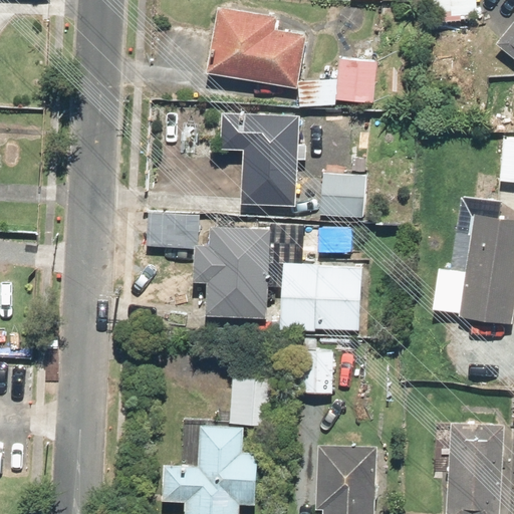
[(480,62),(480,0),(429,0),(430,79),(459,78),(459,62),(480,62)]
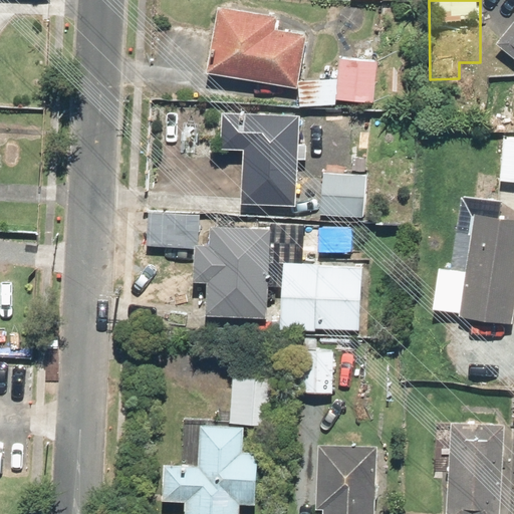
[(219,8),(209,74),(298,88),(307,33),(278,29),(279,17),(219,8)]
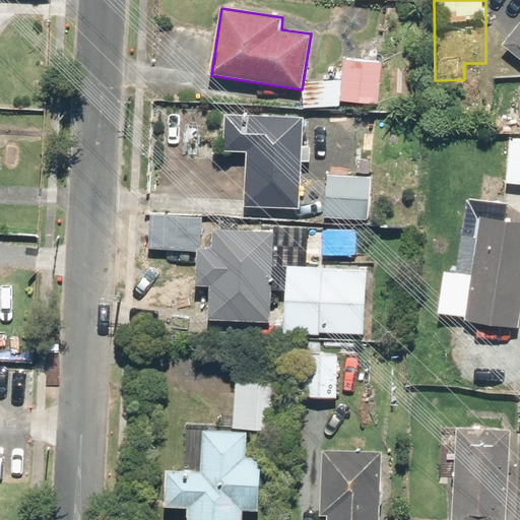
[(519,20),(503,43),(519,57),(519,20)]
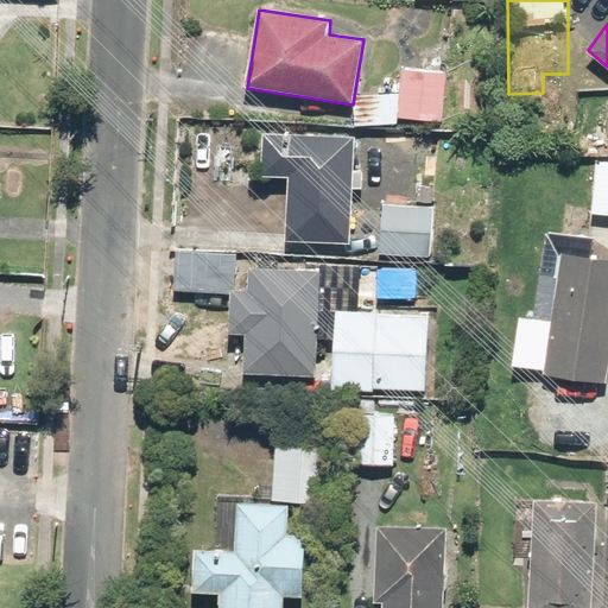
[(448,70),(403,69),(401,118),(445,120),(448,70)]
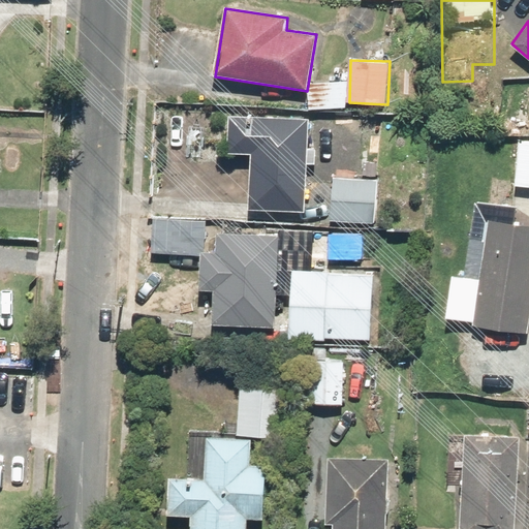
[(347,83),(309,82),(309,110),(347,110),(347,83)]
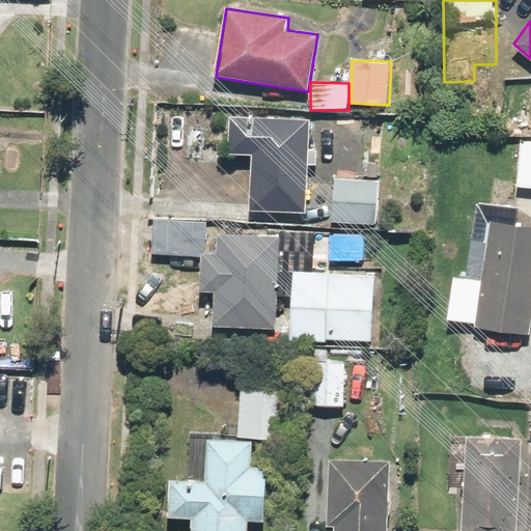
[(308,183),(309,165),(317,165),(317,148),(309,148),(311,114),(230,111),(229,152),(252,154),(251,203),(250,221),(342,224),(342,221),(380,222),(381,179),(341,178),(341,184),(308,183)]
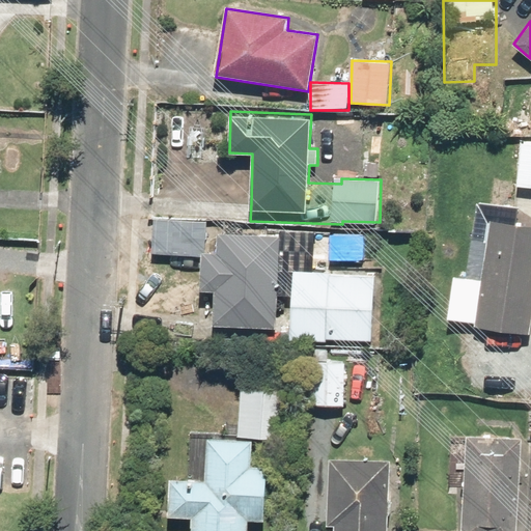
[(530,320),(530,224),(492,219),(476,325),(529,333),(530,320)]
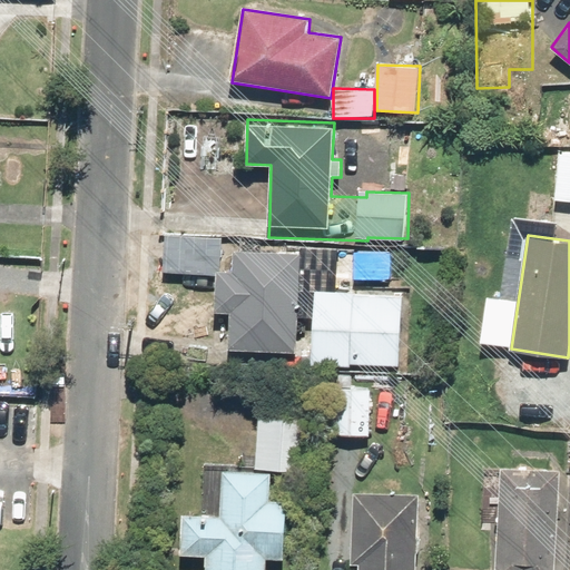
[(361,251),(359,278),(390,281),(392,253),(361,251)]
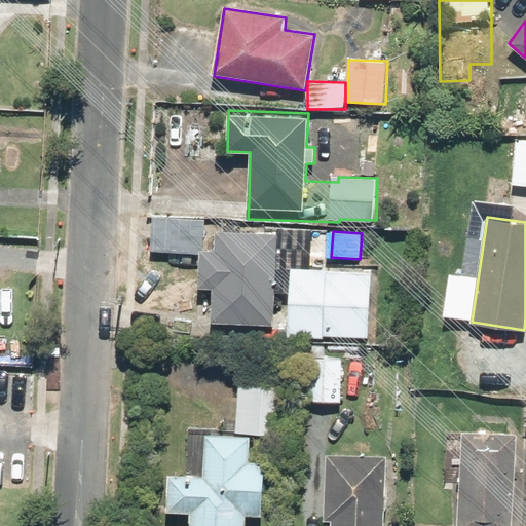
[(215,232),(214,250),(200,250),(199,289),(213,290),(212,323),(273,324),(275,271),(279,271),(280,239),(280,234),(215,232)]
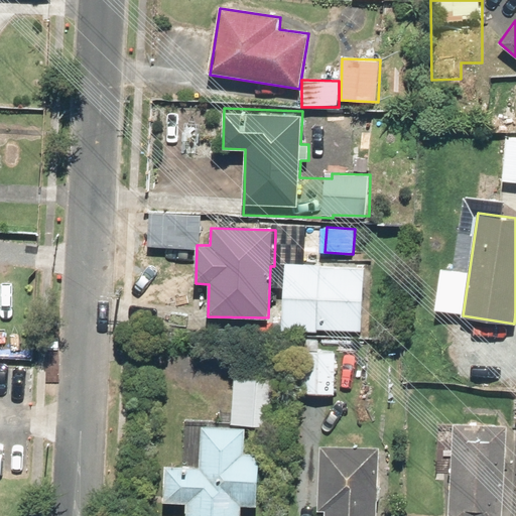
[(274,266),(286,266),(284,333),(318,334),(318,330),(363,331),(365,268),(321,267),(321,262),(300,261),(301,236),(275,235),(274,266)]
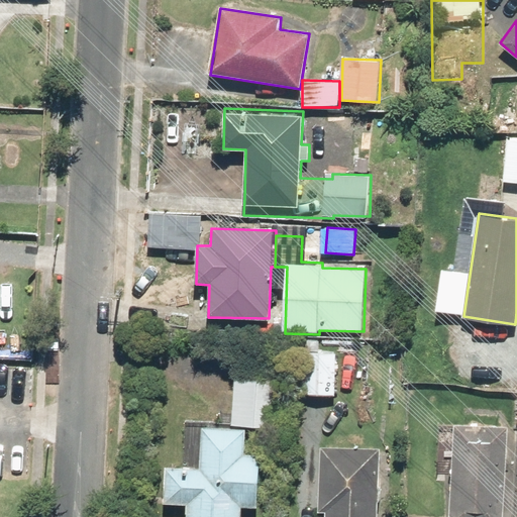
[(336,396),(337,352),(304,351),(303,395),(336,396)]
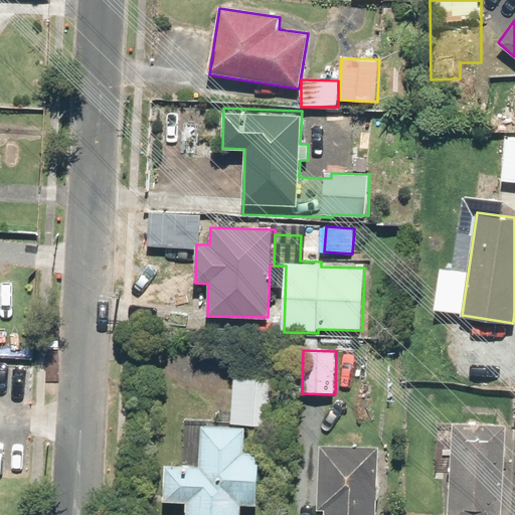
[(278,369),(234,368),(231,422),(275,424),(278,369)]
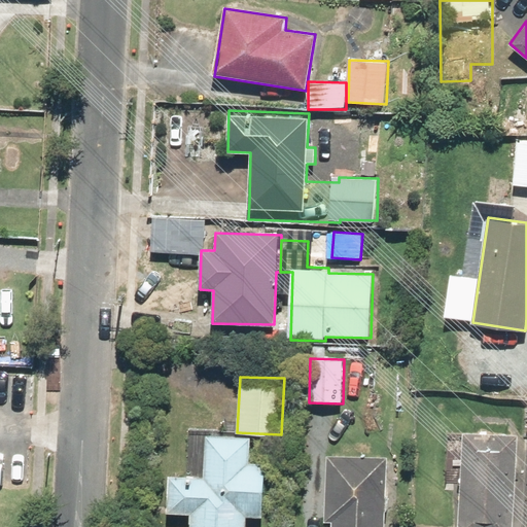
[(462,431),(457,526),(512,526),(517,433),(462,431)]
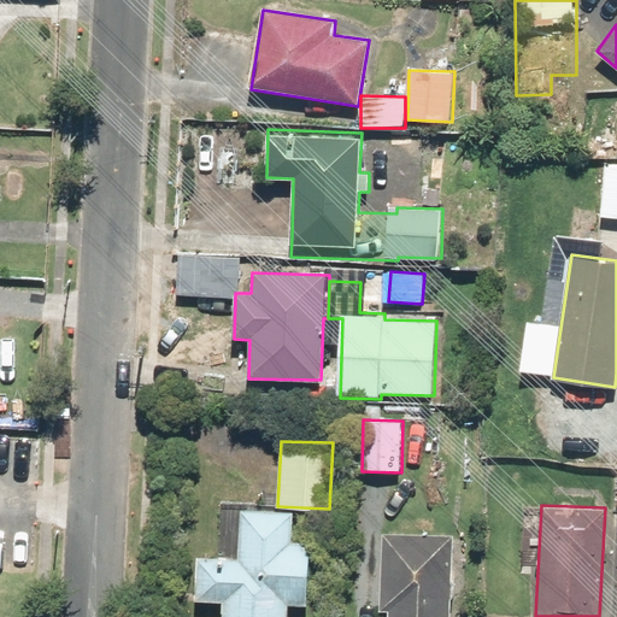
[(193,603),(224,604),(223,616),(289,616),(291,606),(309,607),(312,542),(294,541),(295,511),(229,507),(227,557),(197,556),(193,603)]
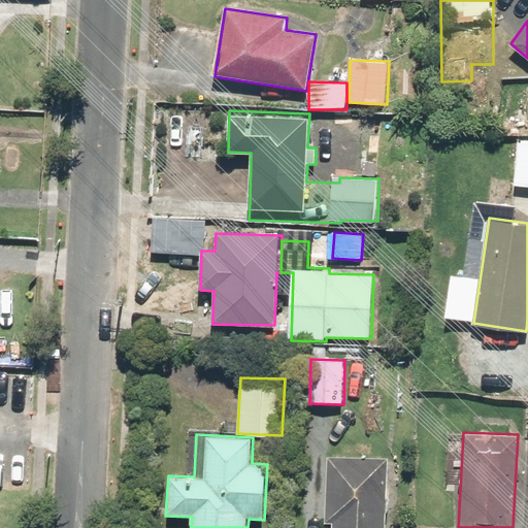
[(385,527),(388,457),(327,455),(325,522),(331,522),(330,527),(385,527)]
